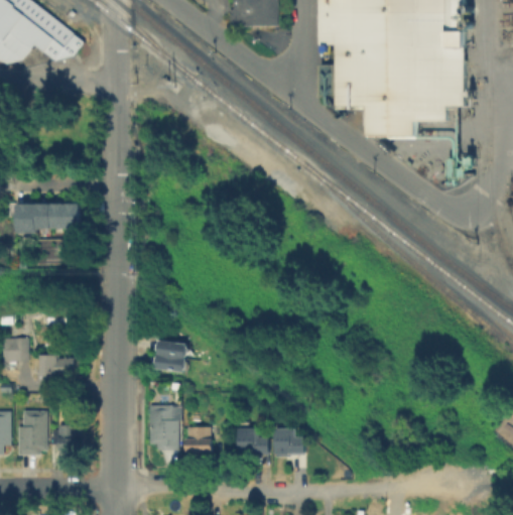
[(0,0),(29,0),(88,42),(67,71),(33,46),(12,76),(0,66),(0,0)]
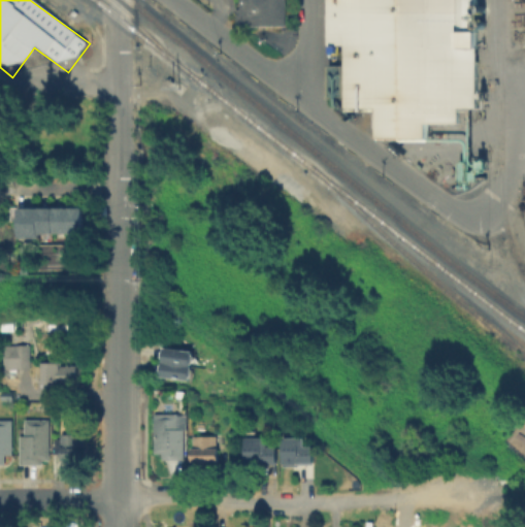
[(279,0),(280,25),(232,25),(232,7),(235,7),(234,0),(279,0)]
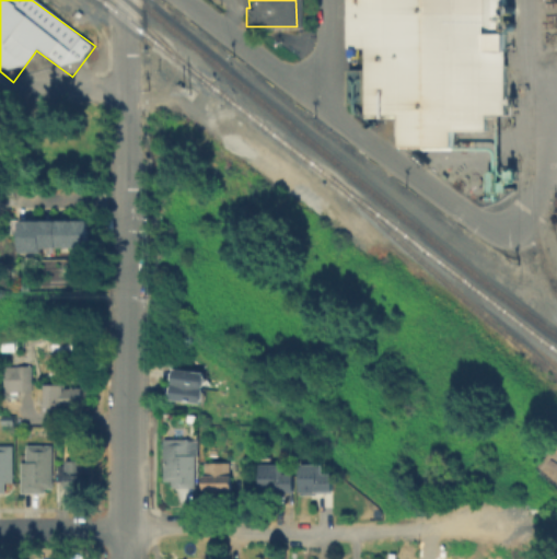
[(499,0),(500,113),(482,113),(482,130),(449,130),(449,146),(396,146),(396,113),(362,113),(362,47),(343,47),(343,0),(499,0)]
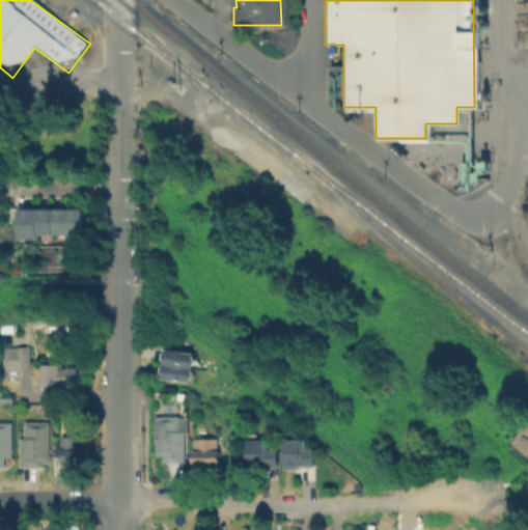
[(18,234),(18,212),(86,212),(86,235),(18,234)]
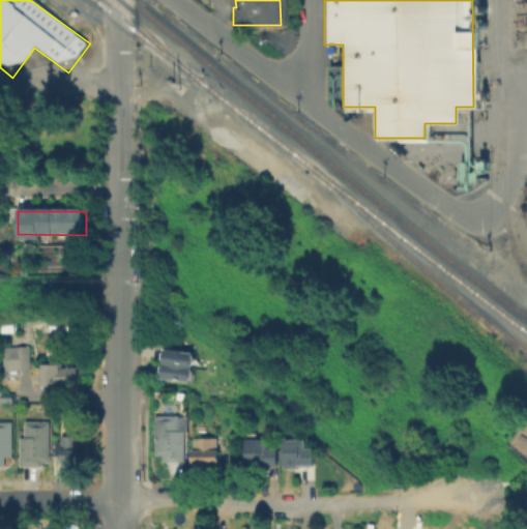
[(9,331),(0,331),(0,319),(8,319),(9,331)]
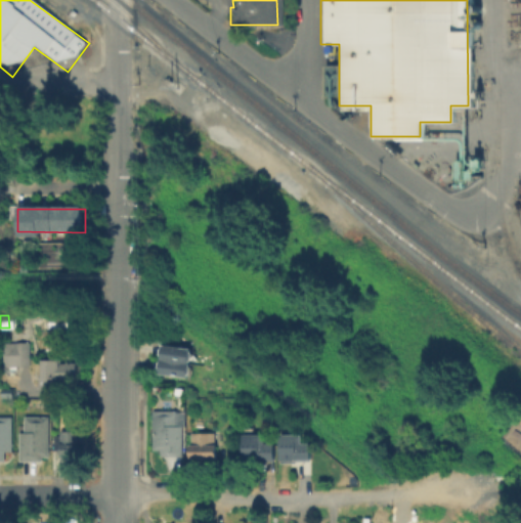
[(43,328),(43,316),(64,316),(64,328),(43,328)]
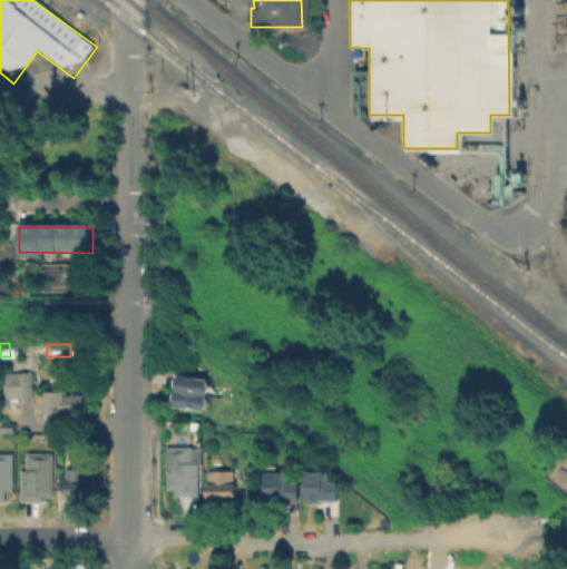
[(27,398),(0,398),(0,372),(27,372),(27,398)]
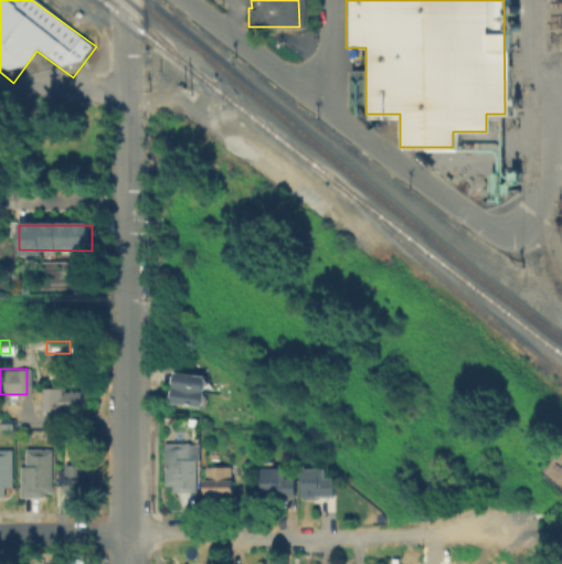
[(171,401),(176,371),(207,376),(202,405),(171,401)]
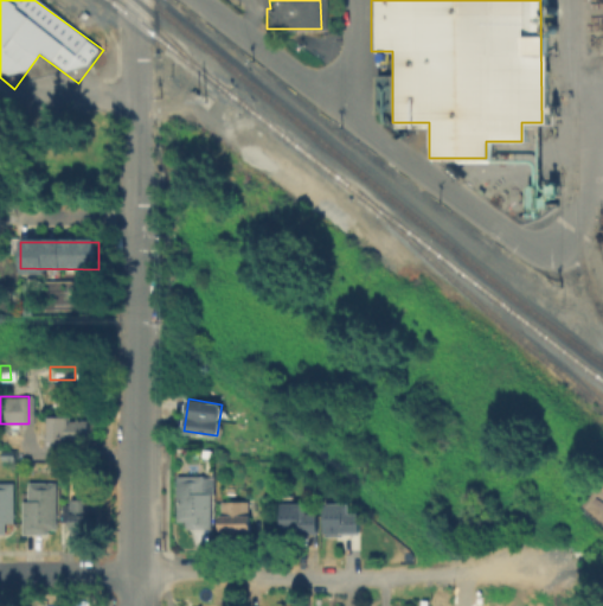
[(44,441),(44,416),(84,416),(84,441),(44,441)]
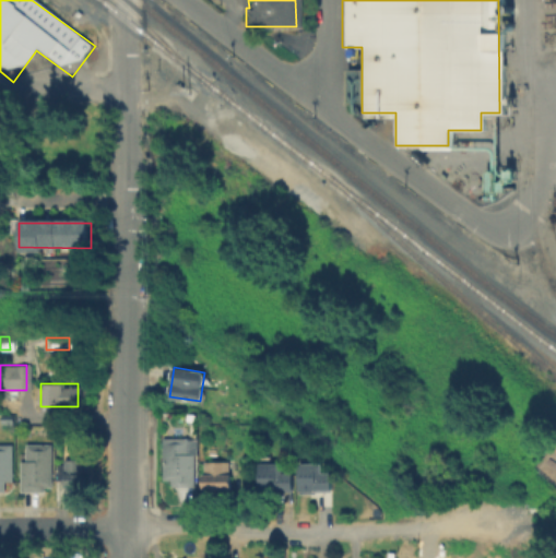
[(164,486),(164,440),(194,440),(194,486),(164,486)]
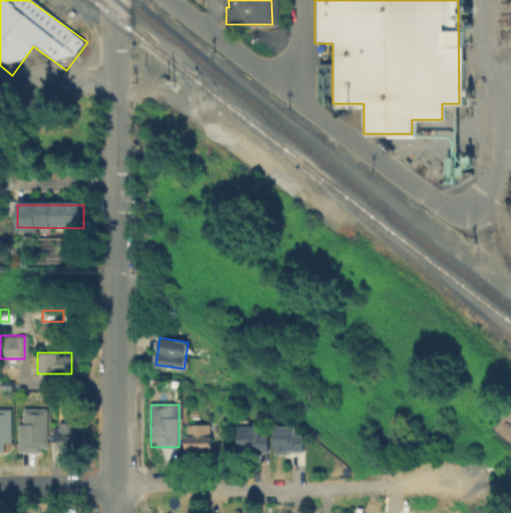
[(0,410),(10,410),(10,452),(0,452),(0,410)]
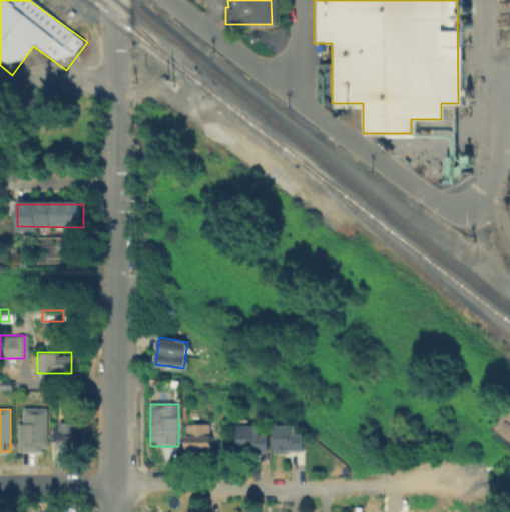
[(20,453),(20,411),(46,411),(46,453),(20,453)]
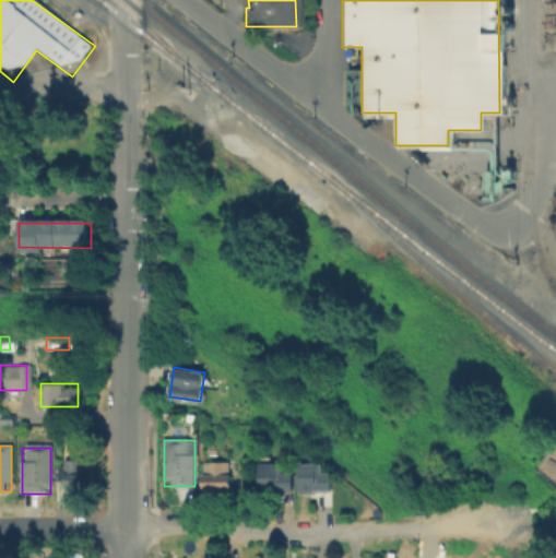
[(89,459),(89,473),(83,473),(83,481),(55,481),(55,464),(63,464),(63,460),(89,459)]
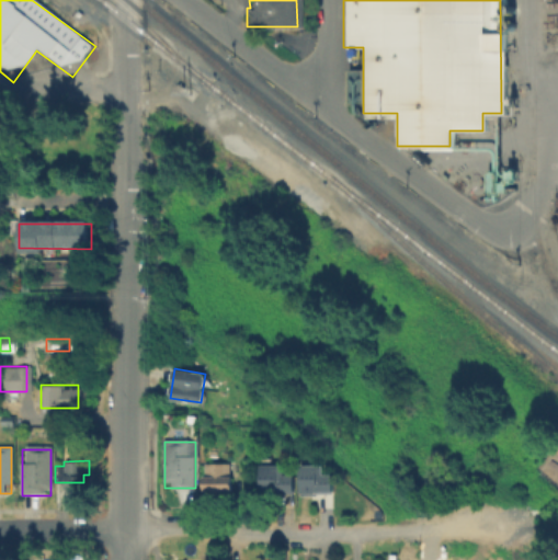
[(228,464),(228,476),(229,476),(230,490),(220,490),(220,494),(211,494),(211,490),(202,491),(202,476),(203,476),(203,463),(228,463),(228,464)]
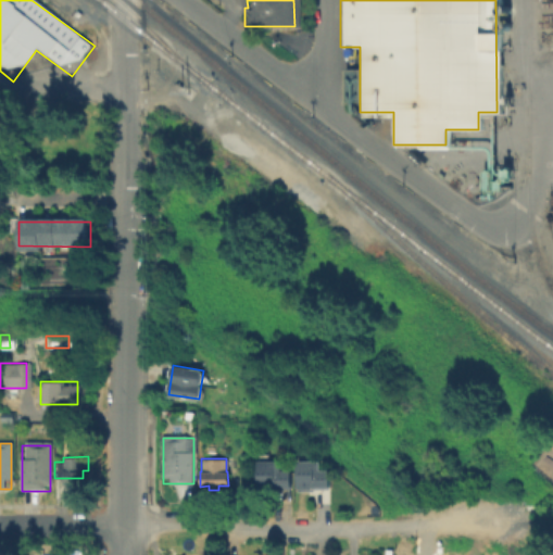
[(281,462),(281,470),(291,470),(291,490),(258,490),(258,462),(281,462)]
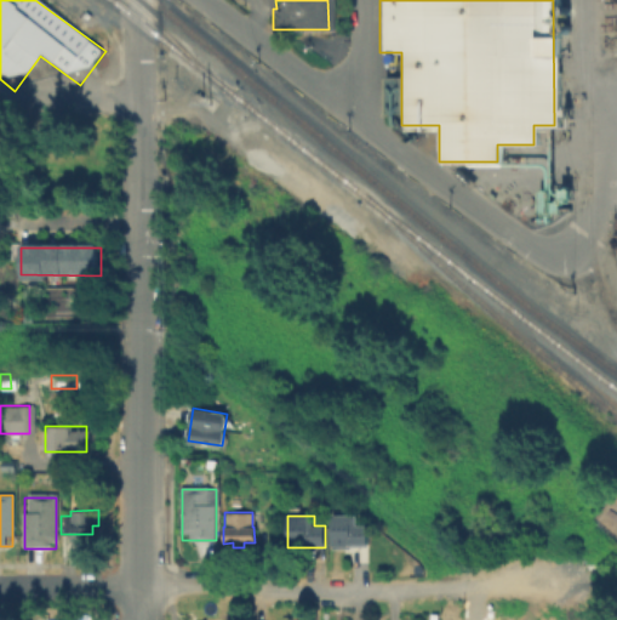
[(358,516),(358,525),(370,525),(370,547),(330,547),(330,516),(358,516)]
